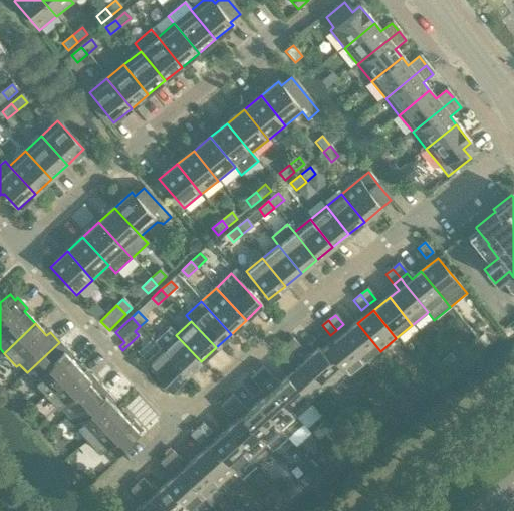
[(357,323),(341,336),(364,364),(380,351),(357,323)]
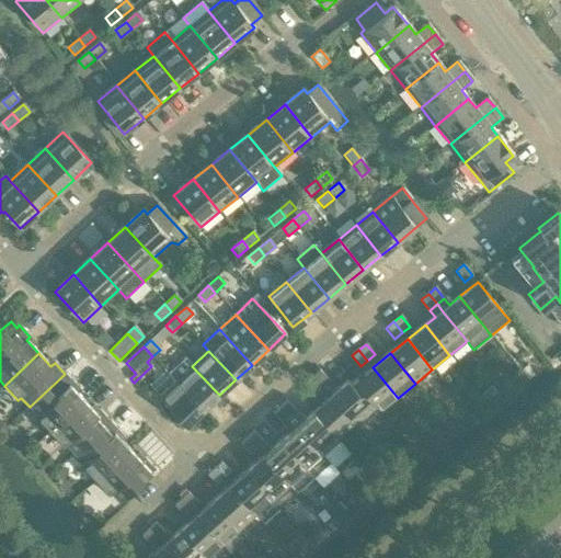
[(185,359),(169,374),(176,382),(203,410),(219,395),(192,366),(185,359)]
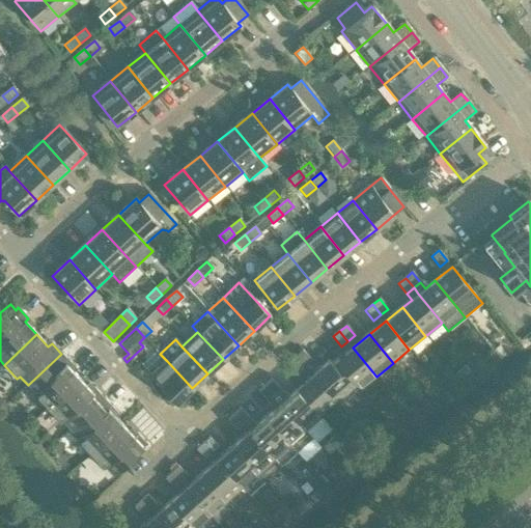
[(332,364),(331,365),(341,377),(346,372),(357,386),(356,386),(359,390),(376,377),(353,348),(332,364)]
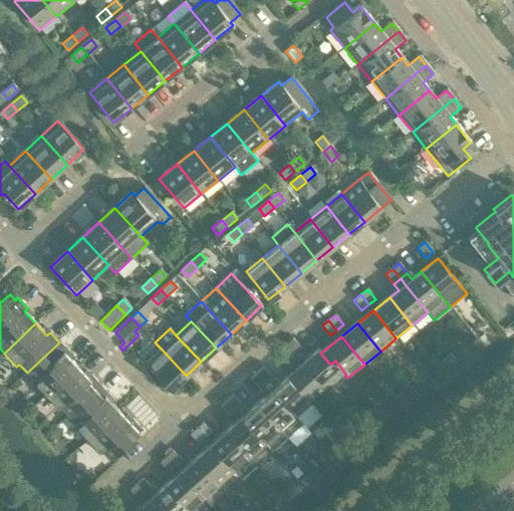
[(292,339),(286,345),(294,354),(301,348),(292,339)]
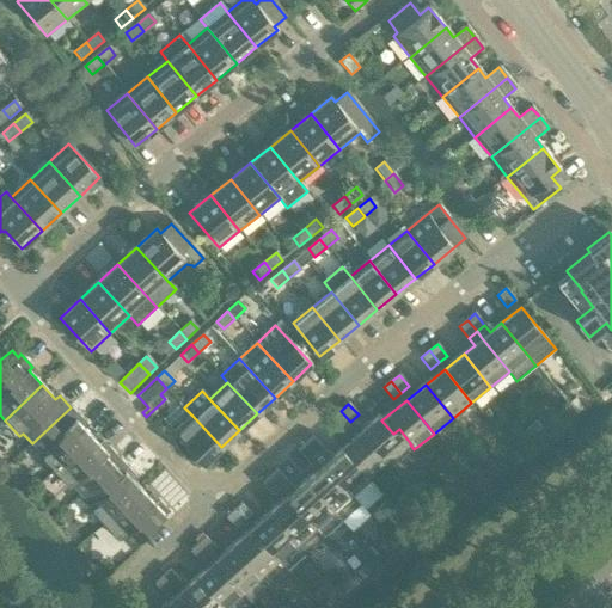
[(38,456),(54,472),(91,437),(78,423),(81,418),(71,407),(32,443),(41,453),(38,456)]
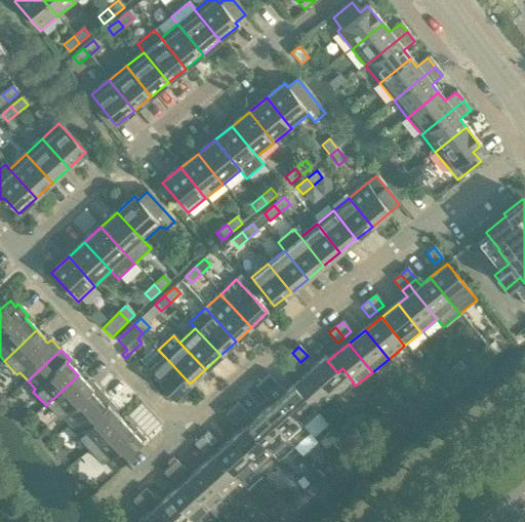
[(300,362),(292,353),(285,359),(294,368),(300,362)]
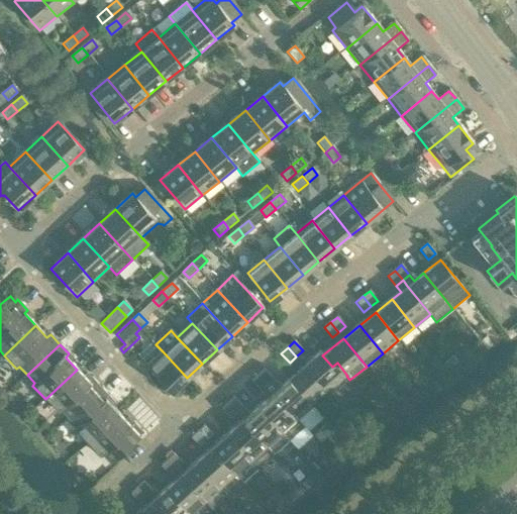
[(163,351),(146,367),(171,393),(187,378),(163,351)]
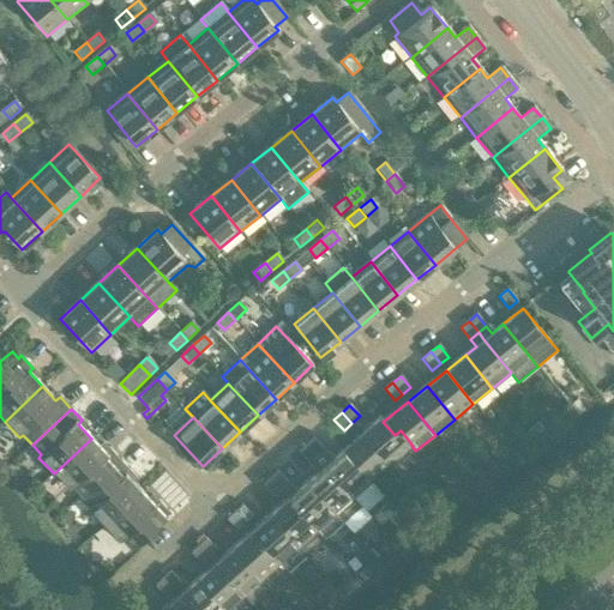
[(379,417),(361,434),(390,466),(411,446),(413,446),(401,430),(395,435),(383,422),(384,421),(380,417),(379,417)]
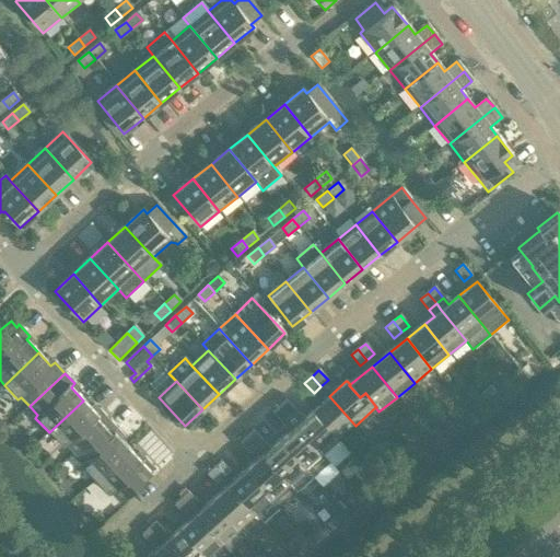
[(329,396),(312,410),(339,440),(356,426),(329,396)]
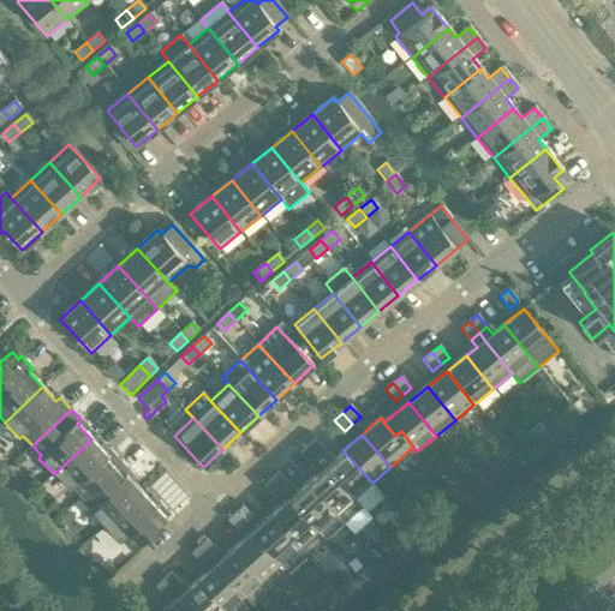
[(72,487),(82,498),(120,461),(109,450),(105,454),(91,439),(54,474),(69,491),(72,487)]
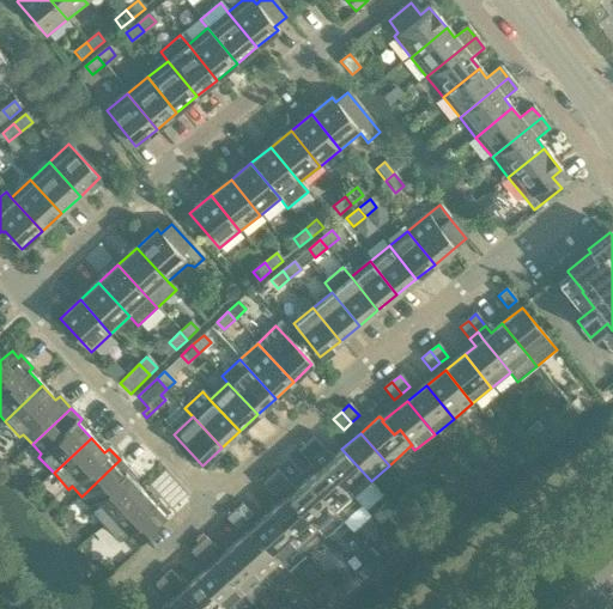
[(313,438),(305,445),(316,456),(323,449),(313,438)]
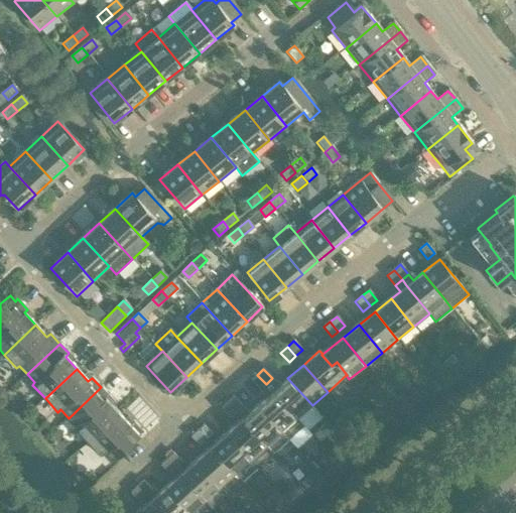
[(266,384),(257,375),(251,381),(259,390),(266,384)]
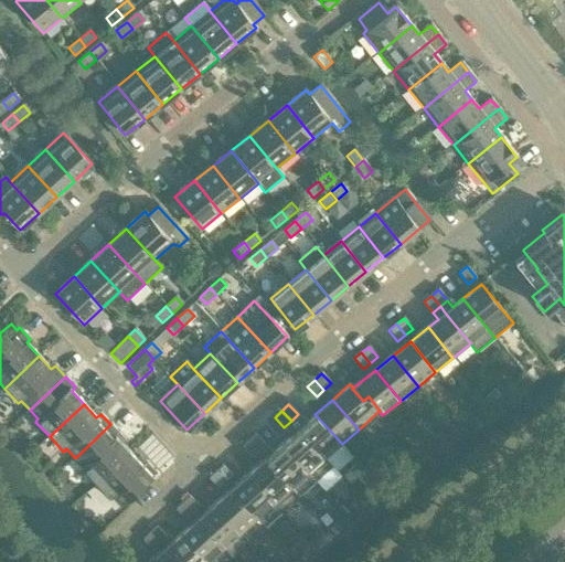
[(315,414),(298,430),(324,459),(342,444),(315,414)]
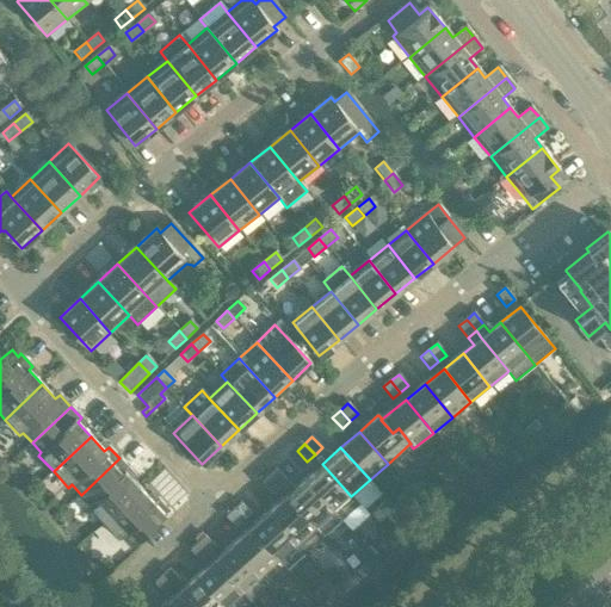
[(87,508),(103,524),(140,488),(127,474),(130,470),(119,458),(81,495),(90,505),(87,508)]
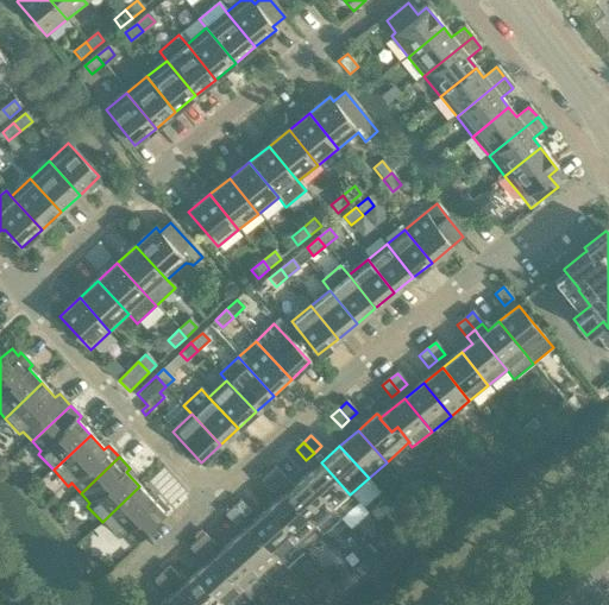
[(321,462),(303,479),(332,510),(340,520),(358,503),(350,495),(321,462)]
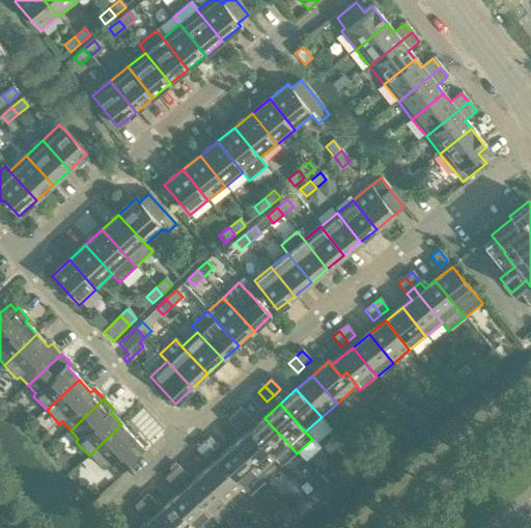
[(240,409),(233,415),(243,424),(249,432),(274,460),(281,467),(297,453),(289,445),(264,418),(256,425),(249,418),(240,409)]
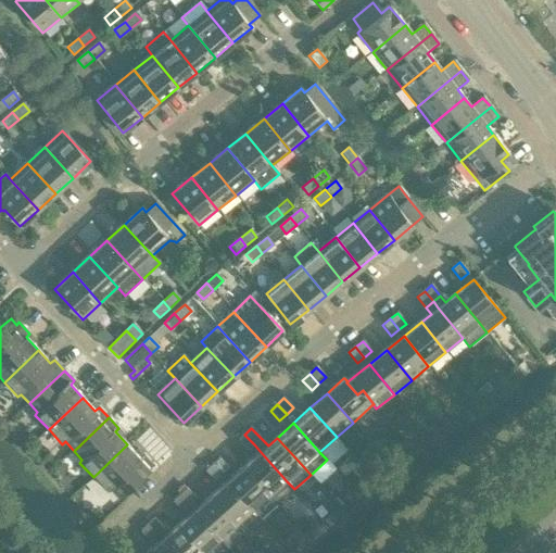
[(244,435),(238,441),(248,451),(254,444),(244,435)]
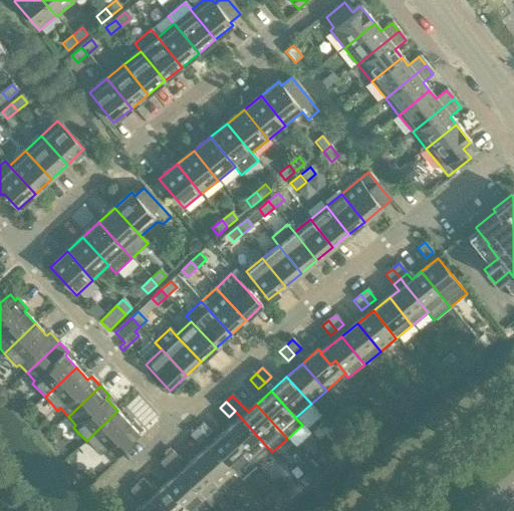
[(117,411),(86,441),(98,455),(101,452),(109,461),(143,431),(133,420),(129,424),(117,411)]
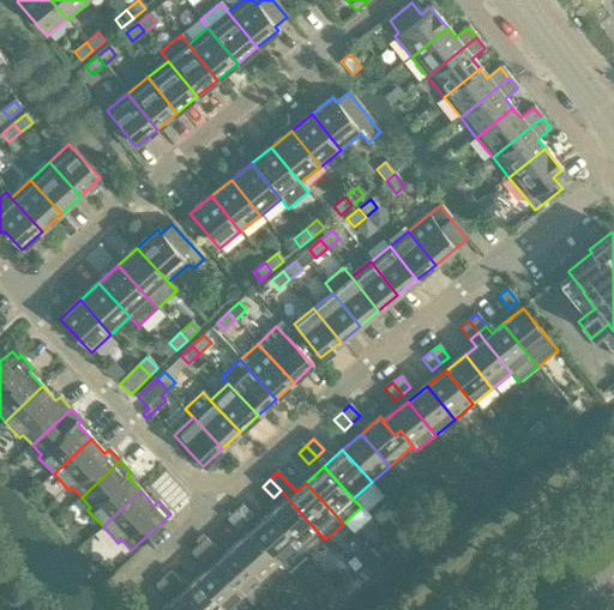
[(288,499),(269,515),(298,548),(317,531),(288,499)]
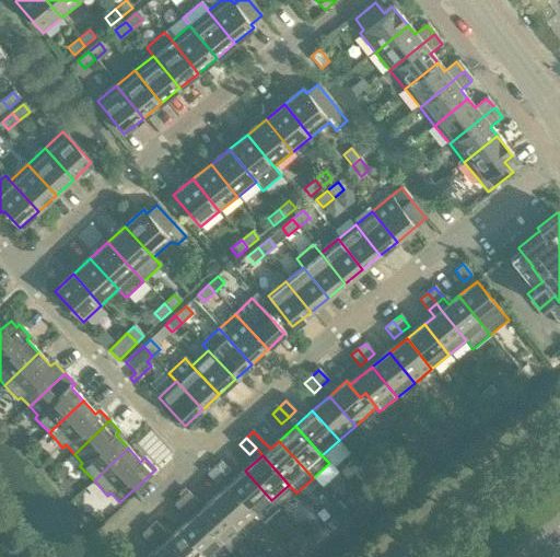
[(220,462),(213,468),(223,478),(230,472),(220,462)]
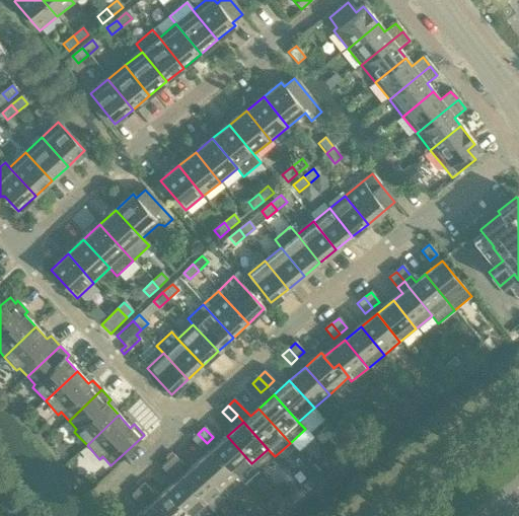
[(207,443),(198,434),(192,440),(200,449),(207,443)]
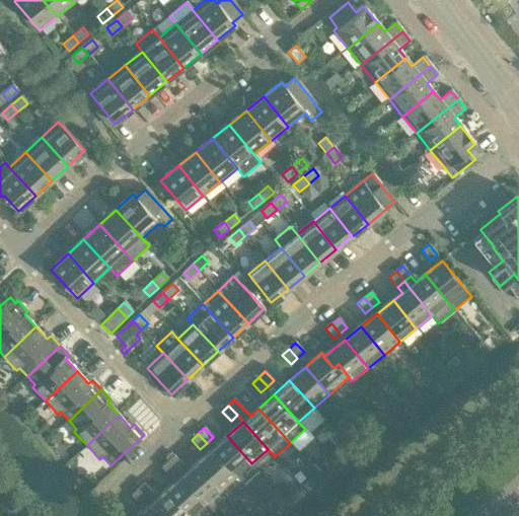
[(227,436),(212,450),(236,476),(243,485),(258,470),(251,463),(227,436)]
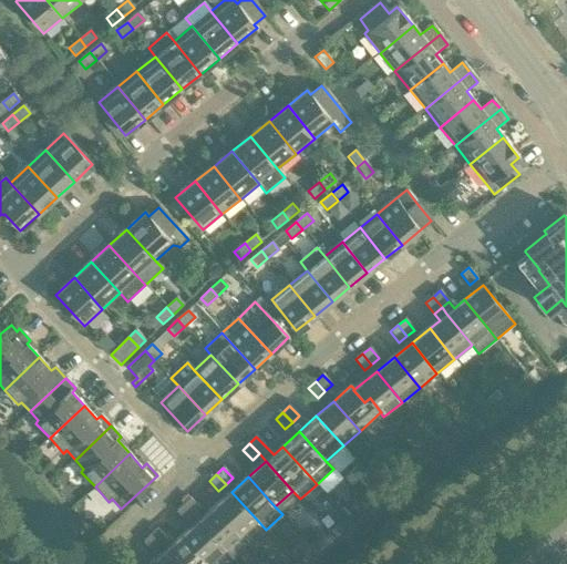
[(232,492),(215,506),(241,536),(258,521),(232,492)]
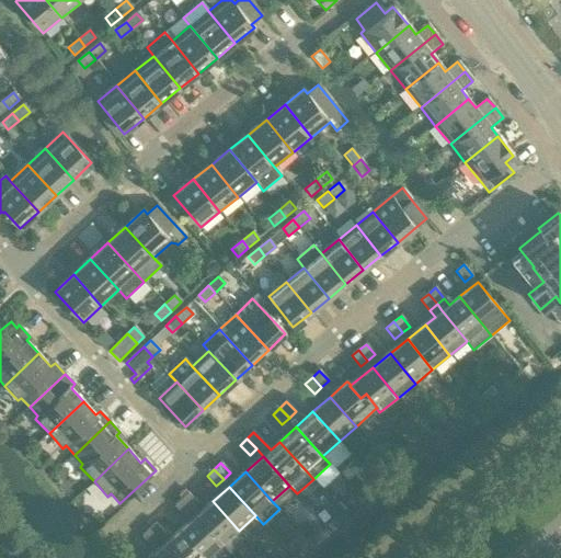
[(187,493),(181,500),(191,510),(197,503),(187,493)]
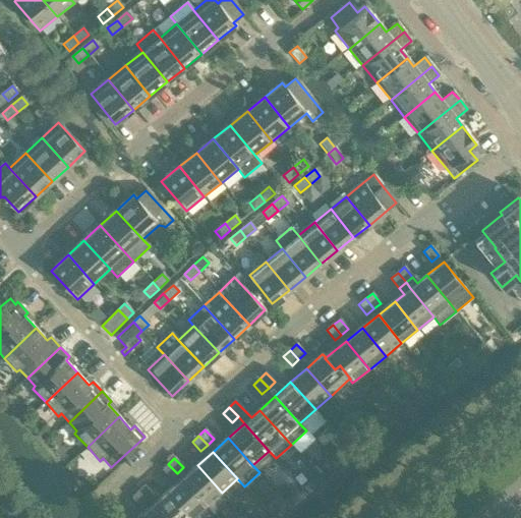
[(177,473),(168,464),(162,470),(171,479),(177,473)]
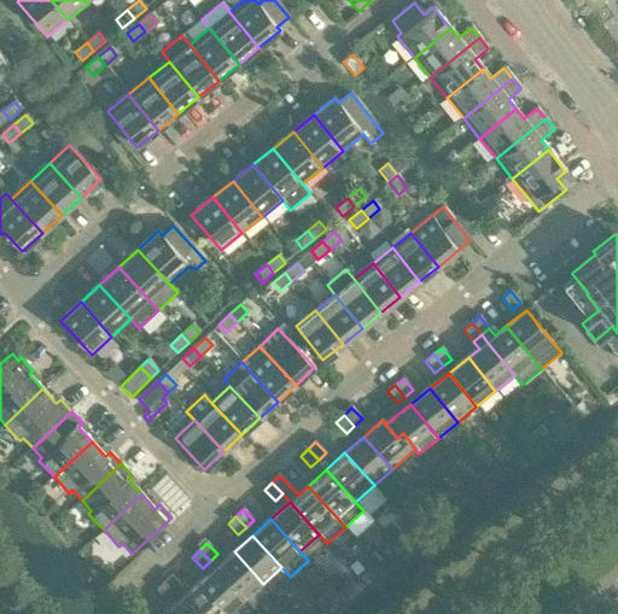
[(234,551),(216,568),(245,601),(252,609),(272,592),(263,584),(234,551)]
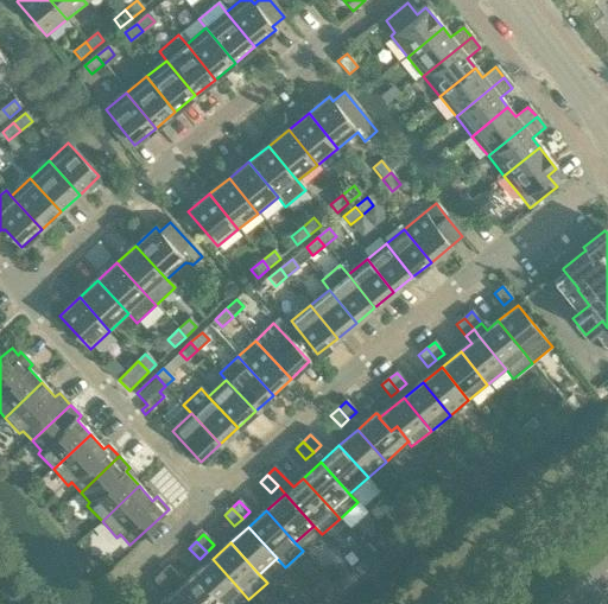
[(213,559),(194,574),(219,603),(227,603),(241,591),(213,559)]
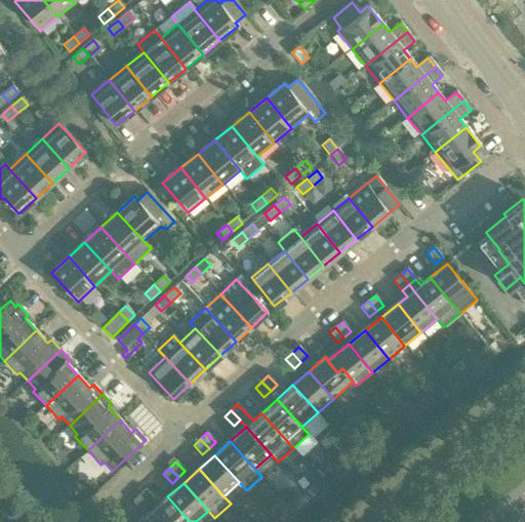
[(145,490),(138,496),(148,506),(154,499),(145,490)]
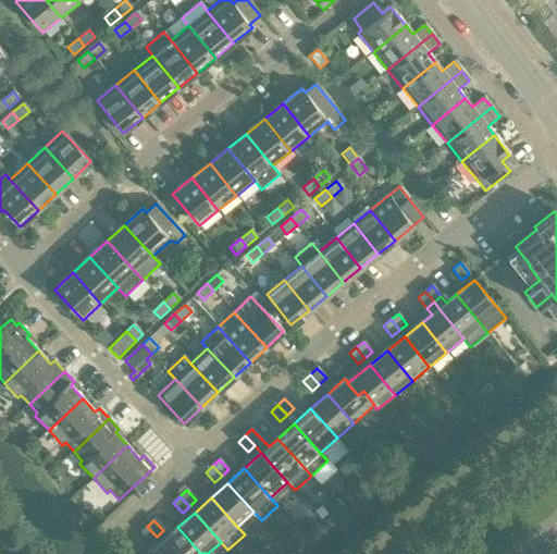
[(157,537),(147,527),(140,533),(150,543),(157,537)]
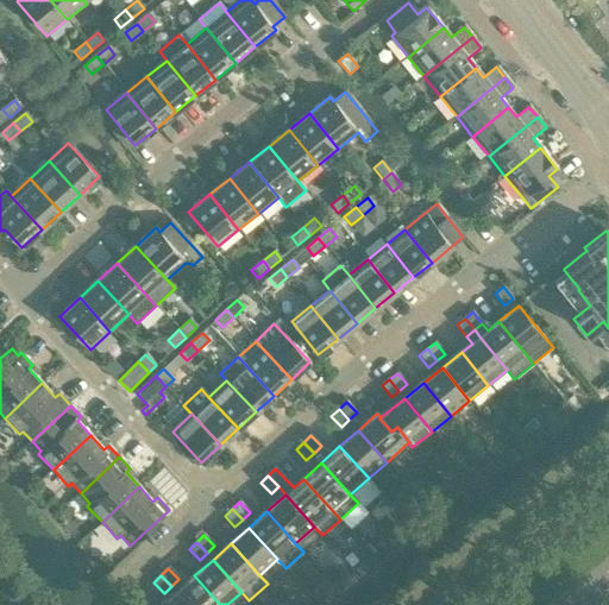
[(194,575),(176,592),(187,604),(219,604),(194,575)]
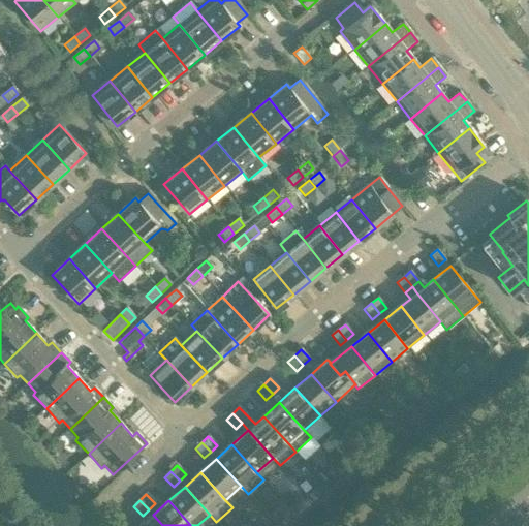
[(162,525),(153,515),(141,525),(162,525)]
